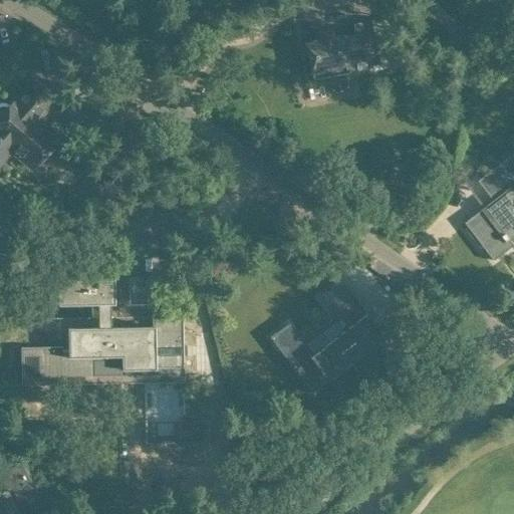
[(306,45),(302,45),(304,55),(308,55),(312,71),(312,72),(349,65),(372,60),(387,57),(386,52),(382,32),(379,19),(364,22),(367,33),(356,35),(344,38),(344,35),(332,38),(331,31),(319,33),(321,40),(306,43),(306,45)]
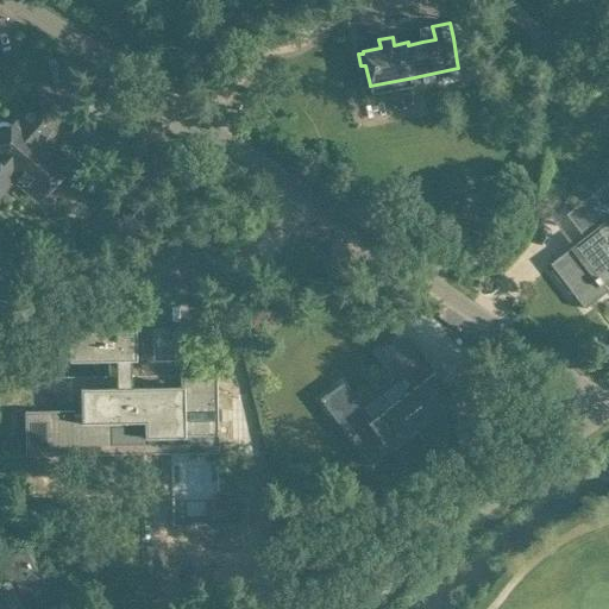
[(0,190),(13,176),(23,183),(29,175),(46,190),(70,163),(45,140),(63,119),(41,99),(22,120),(19,118),(12,127),(6,124),(0,124),(0,190)]
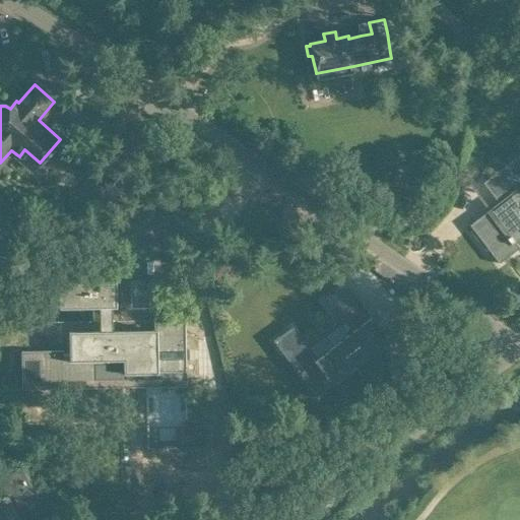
[(519,154),(500,171),(483,183),(500,203),(470,225),(500,263),(519,248),(514,241),(519,236),(519,154)]
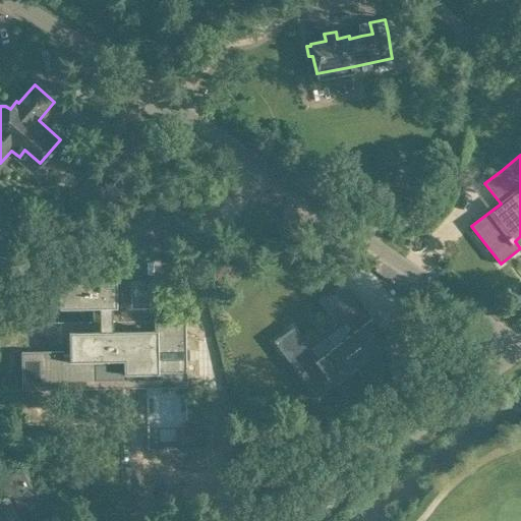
[(164,281),(131,282),(132,308),(162,307),(164,307),(164,281)]
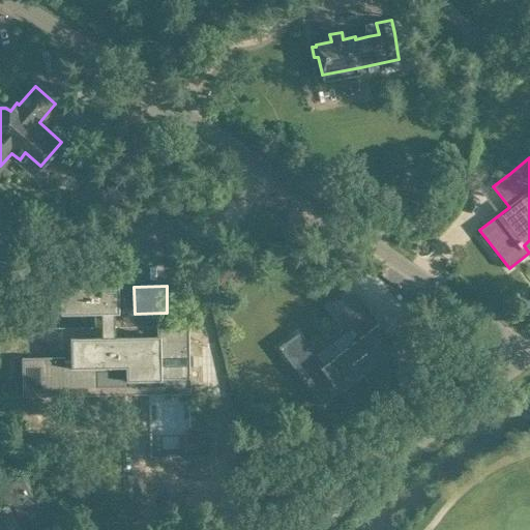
[(354,291),(333,306),(345,320),(364,304),(354,291)]
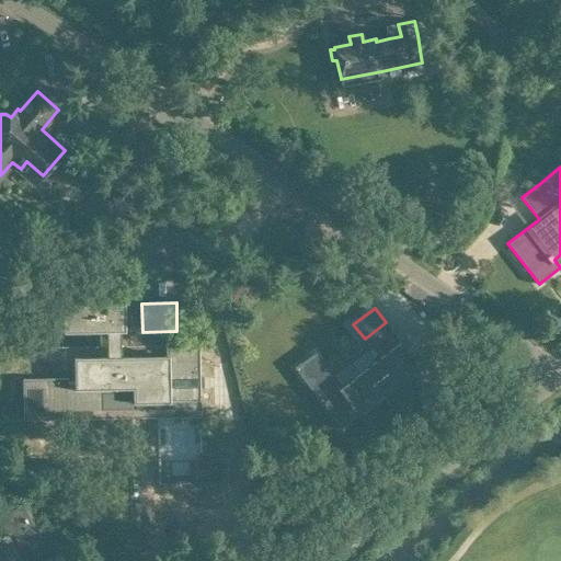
[(76,381),(47,382),(47,411),(99,410),(99,389),(134,389),(134,410),(201,409),(201,389),(212,389),(212,368),(197,368),(197,361),(175,362),(174,331),(167,332),(168,357),(123,358),(122,312),(104,312),(104,332),(106,332),(107,358),(75,358),(76,381)]
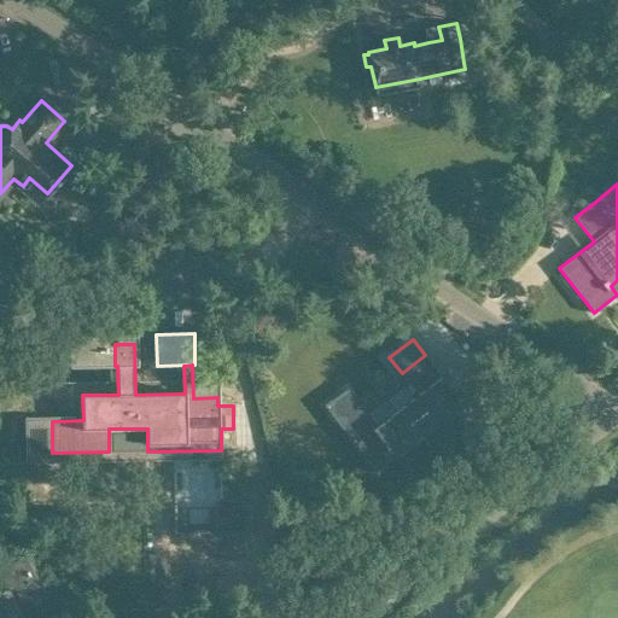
[(345,390),(325,406),(375,472),(380,468),(432,429),(445,445),(472,426),(459,408),(464,406),(453,392),(449,395),(445,390),(449,388),(441,377),(418,394),(418,395),(374,427),(345,390)]
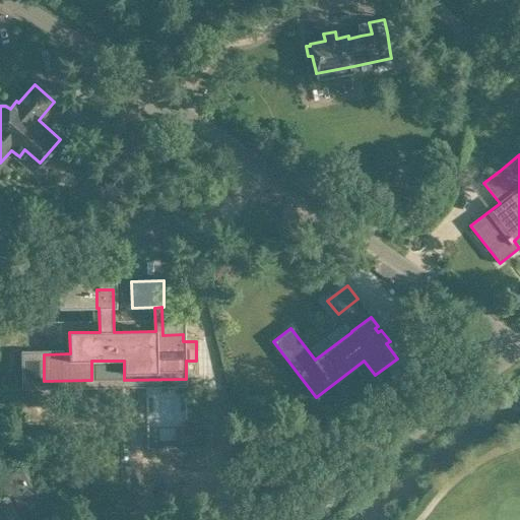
[(23,464),(0,476),(0,504),(0,505),(2,504),(4,503),(10,500),(19,519),(45,519),(51,517),(23,464)]
